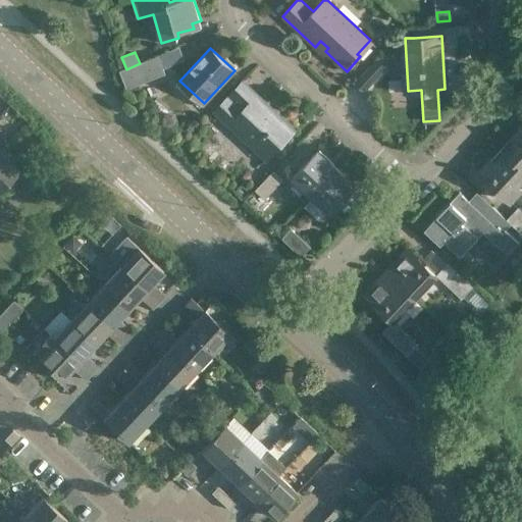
[(126,90),(163,75),(156,57),(140,63),(126,69),(119,71),(126,90)]
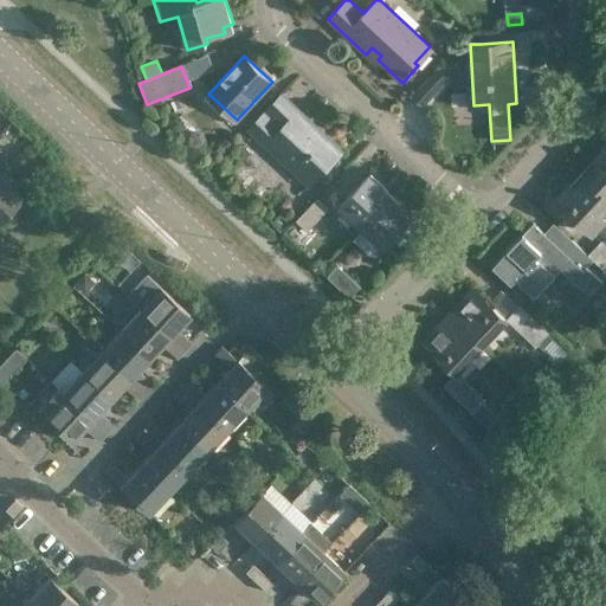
[(449,77),(439,68),(413,95),(424,105),(449,77)]
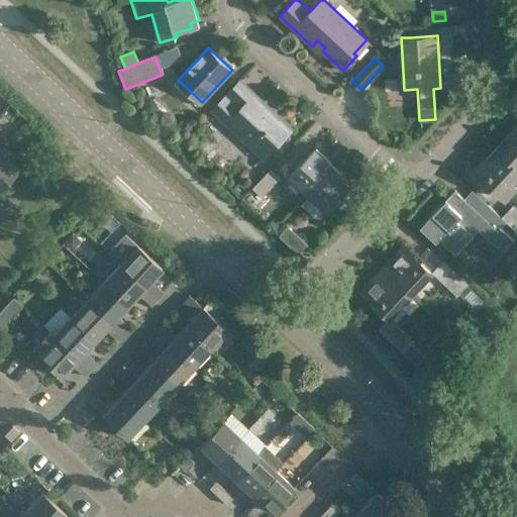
[(242,79),(214,109),(265,157),(292,128),(255,94),(256,93),(242,79)]
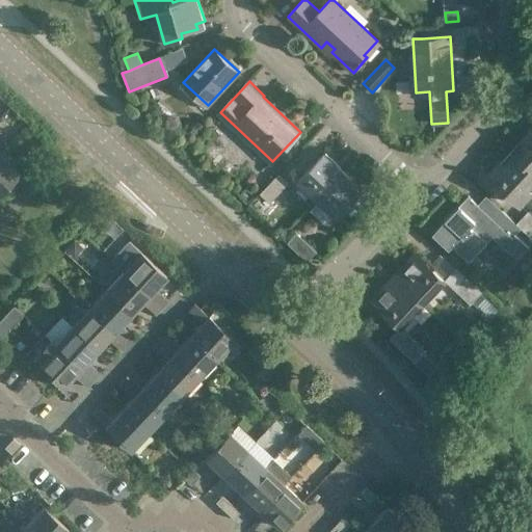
[(531,128),(522,139),(524,141),(513,152),(531,169),(531,128)]
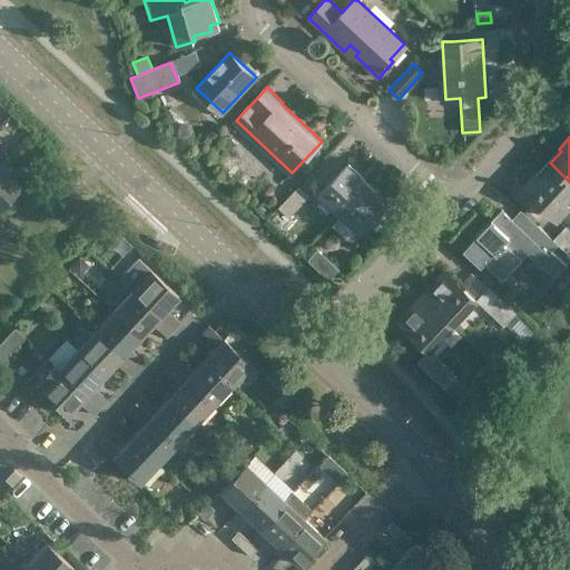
[(569,204),(569,203),(569,182),(550,163),(539,175),(538,174),(523,188),(558,219),(569,206),(569,204)]
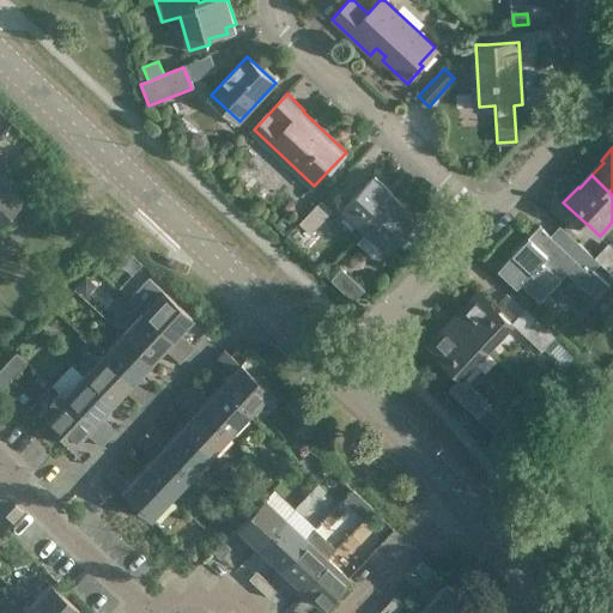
[(19,194),(0,177),(0,176),(0,220),(23,198),(22,196),(26,192),(24,189),(19,194)]
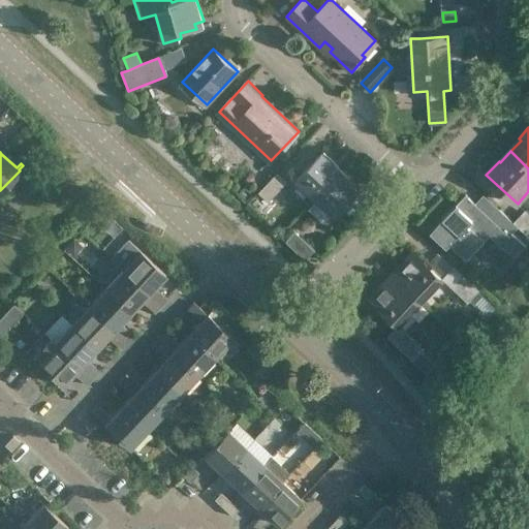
[(297,181),(315,198),(325,187),(342,169),(323,152),(297,181)]
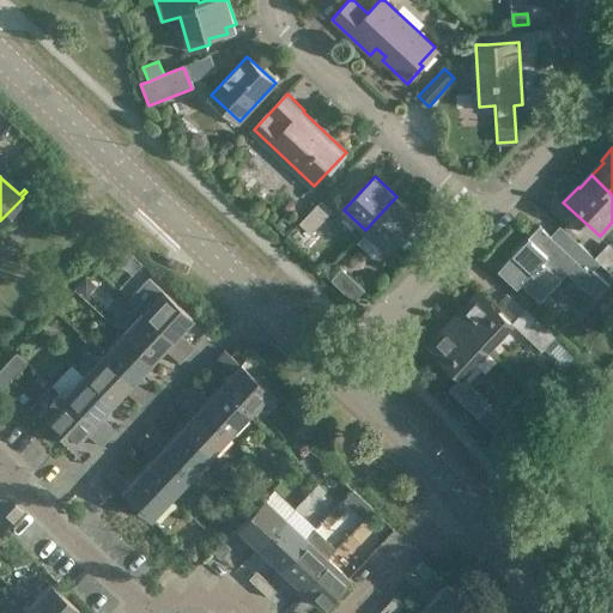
[(377,217),(365,230),(388,252),(419,218),(396,196),(377,217)]
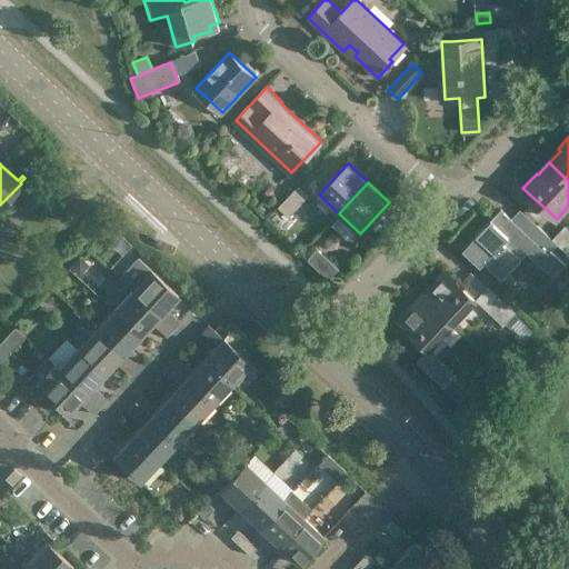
[(298,187),(278,208),(289,218),(309,198),(298,187)]
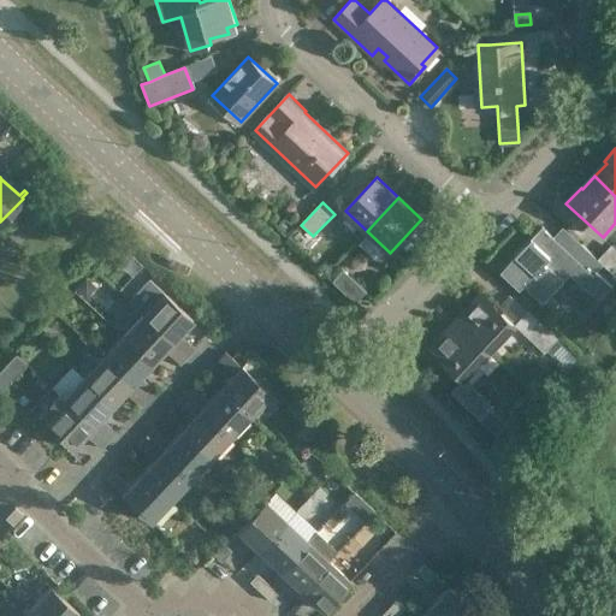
[(572,254),(554,237),(543,227),(501,271),(520,289),(523,285),(539,301),(560,279),(563,282),(570,273),(598,300),(612,285),(598,272),(604,265),(598,259),(581,244),(572,254)]
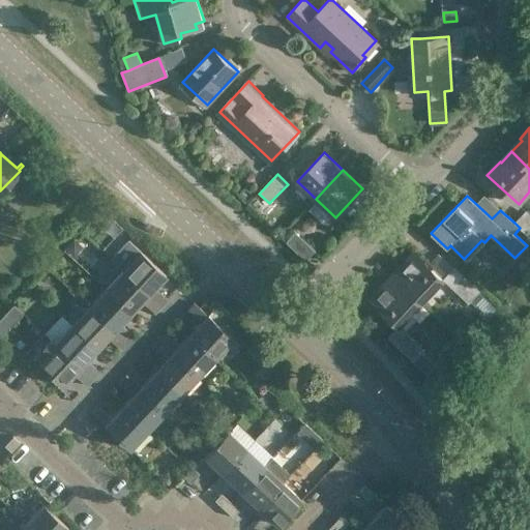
[(514,223),(520,228),(529,237),(529,213),(527,210),(514,223)]
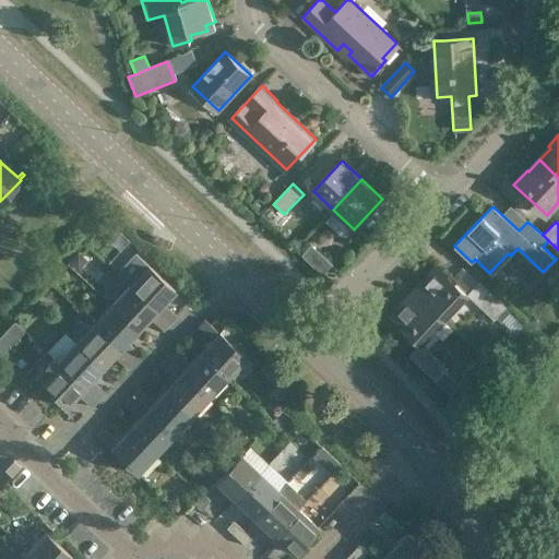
[(302,254),(323,274),(332,264),(311,246),(302,254)]
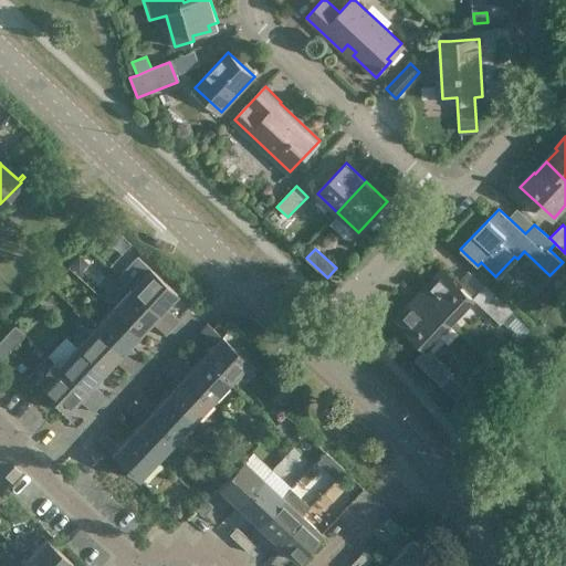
[(171,326),(178,318),(165,306),(177,294),(149,269),(132,289),(171,326)]
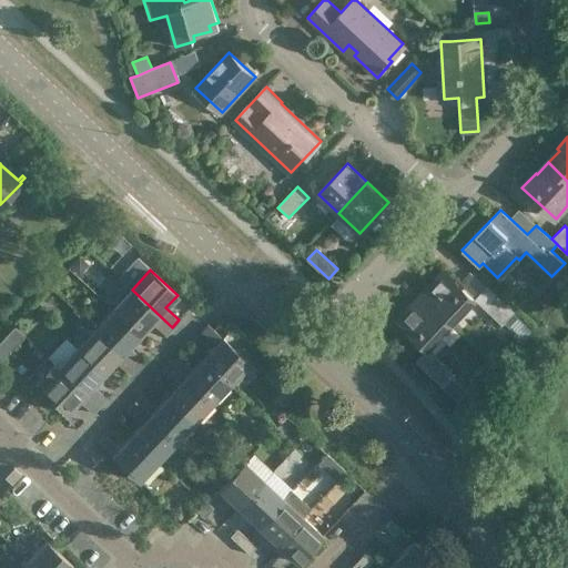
[(462,288),(443,270),(422,292),(454,323),(476,300),(464,287),(462,288)]
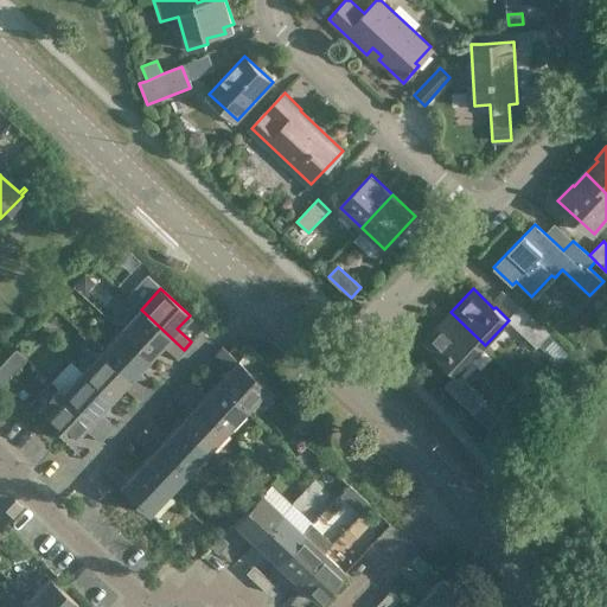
[(522,306),(509,320),(537,347),(550,333),(522,306)]
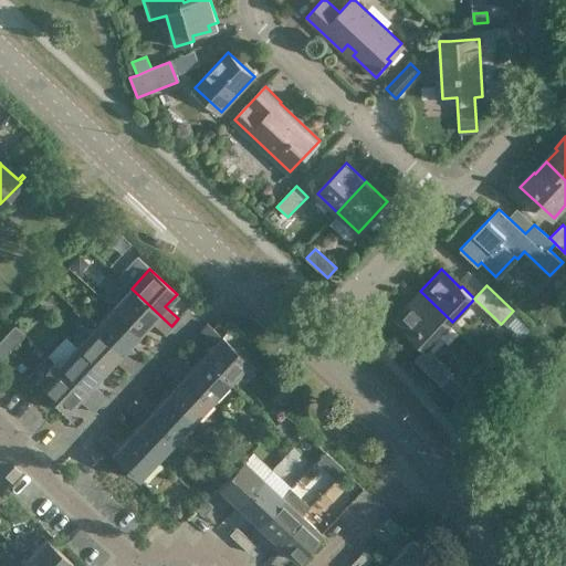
[(132,289),(113,307),(140,333),(152,321),(165,333),(171,326),(132,289)]
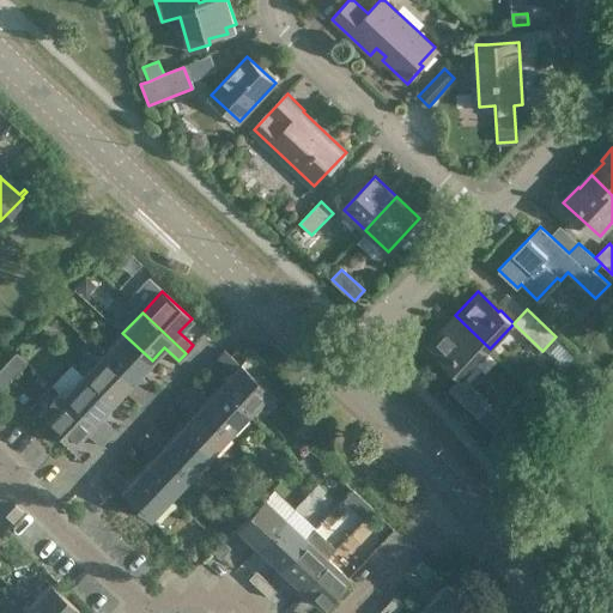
[(490,349),(455,315),(430,343),(450,362),(449,364),(462,377),(490,349)]
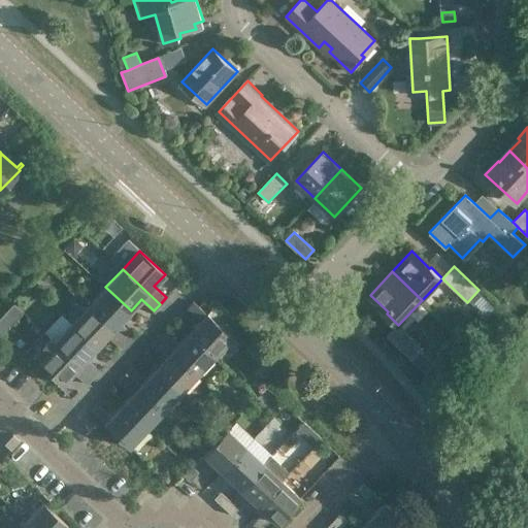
[(121,321),(131,310),(105,287),(89,305),(127,340),(133,333),(121,321)]
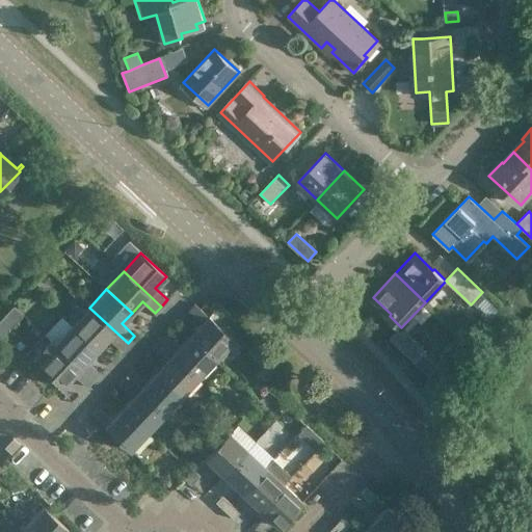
[(201,323),(190,335),(216,358),(234,339),(208,316),(194,303),(187,311),(201,323)]
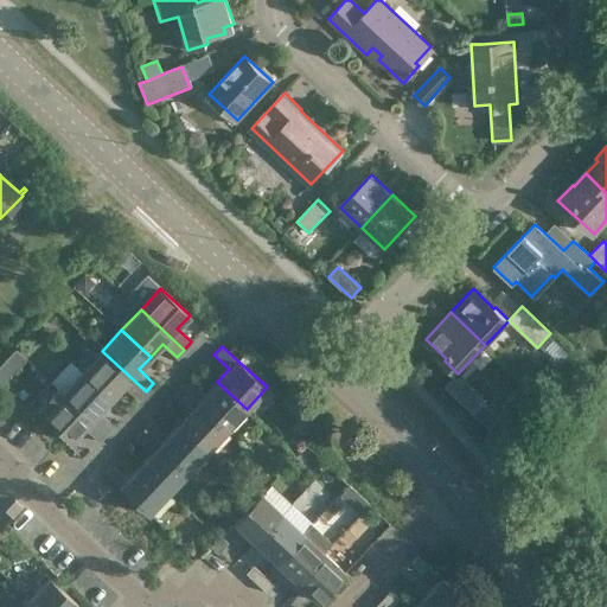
[(0,382),(1,384),(6,379),(25,359),(14,349),(0,364),(0,382)]
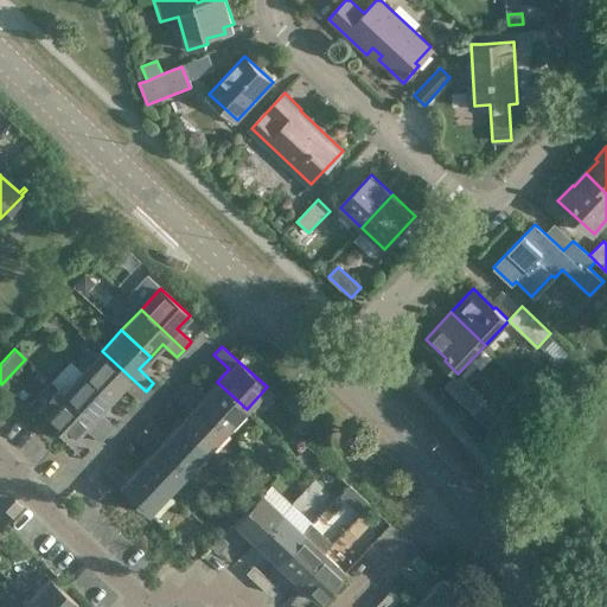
[(112,398),(123,385),(138,400),(146,391),(102,351),(82,371),(112,398)]
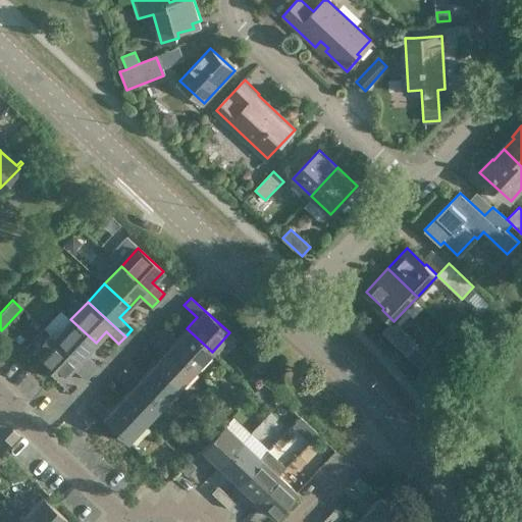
[(54,336),(92,372),(98,365),(86,354),(96,343),(70,319),(54,336)]
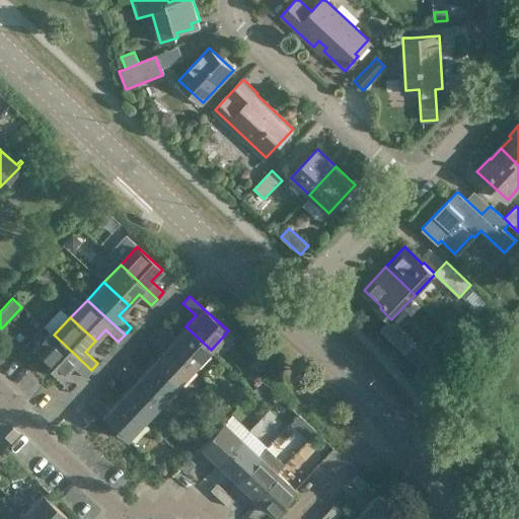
[(405,354),(414,345),(417,342),(395,322),(384,334),(405,354)]
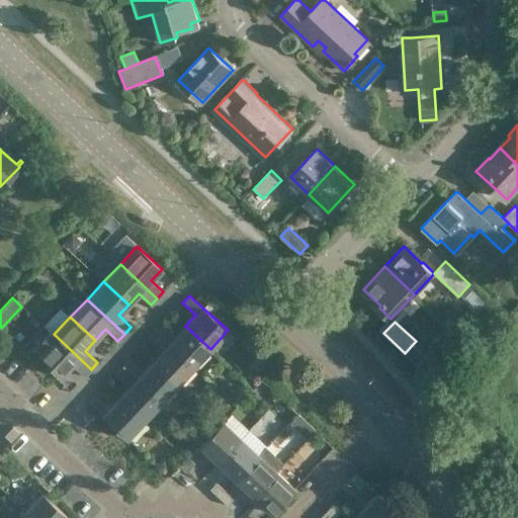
[(193,366),(210,349),(185,326),(176,337),(162,324),(156,331),(193,366)]
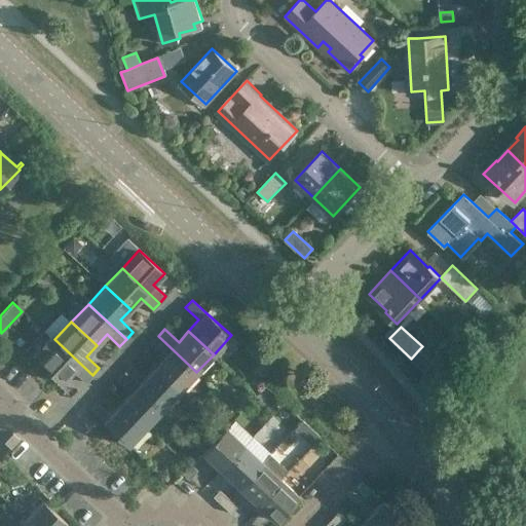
[(196,372),(158,336),(151,343),(165,357),(155,368),(179,390),(196,372)]
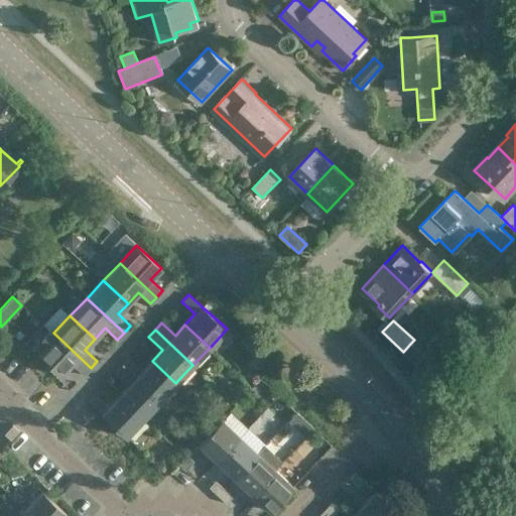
[(60,375),(72,363),(85,374),(91,368),(53,333),(36,352),(60,375)]
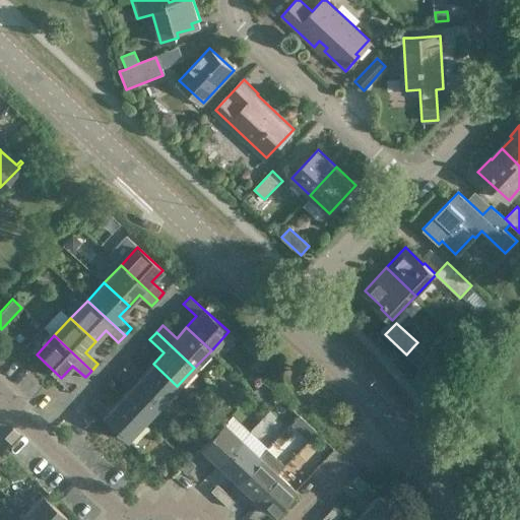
[(160,403),(177,386),(153,364),(143,374),(129,362),(123,369),(160,403)]
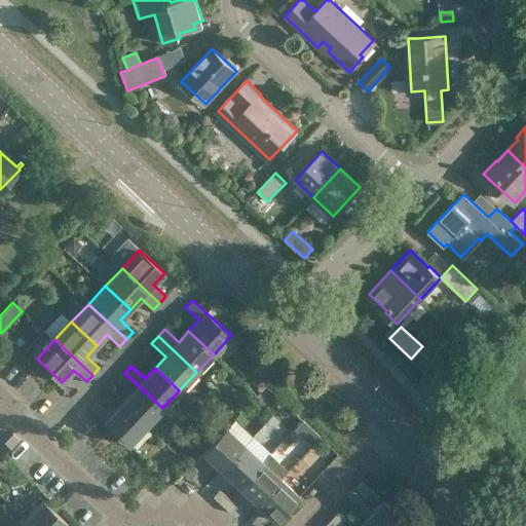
[(146,426),(162,408),(124,373),(118,380),(132,392),(121,404),(146,426)]
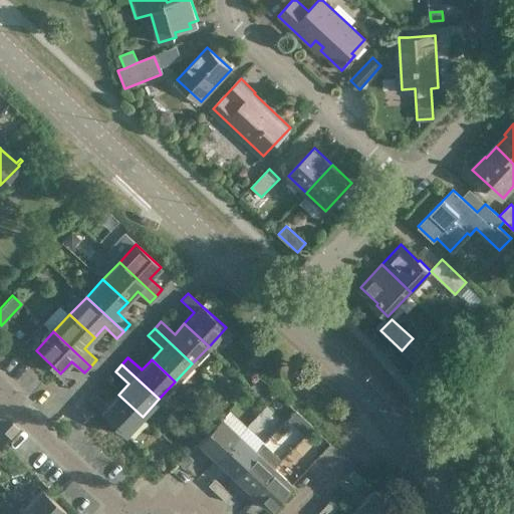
[(118,395),(108,406),(95,394),(88,400),(102,413),(125,435),(143,417),(118,395)]
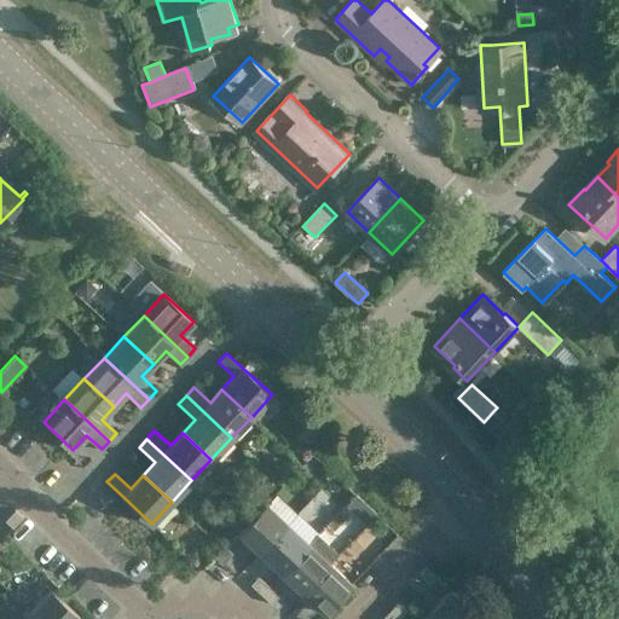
[(352,512),(362,501),(356,495),(345,505),(352,512)]
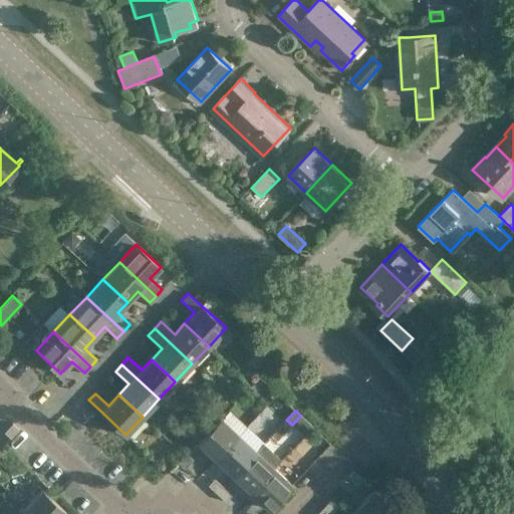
[(198,442),(216,459),(238,434),(220,417),(198,442)]
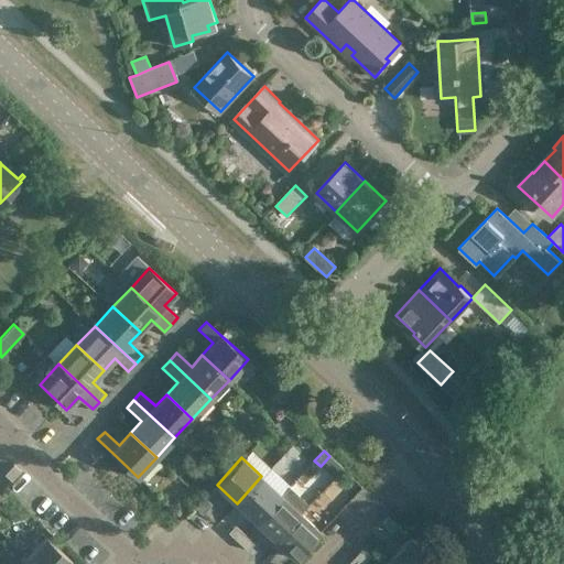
[(12,480),(21,470),(14,464),(4,474),(12,480)]
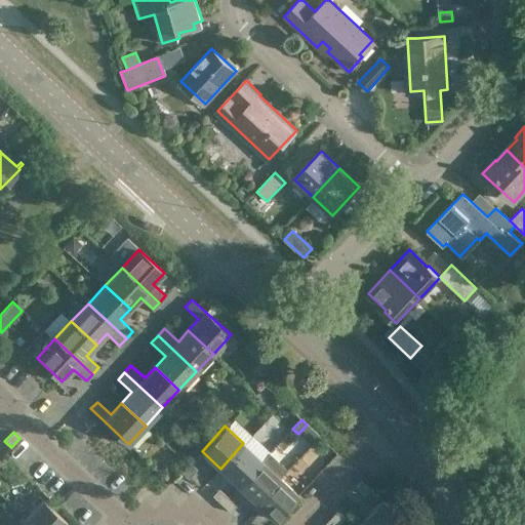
[(220,469),(238,485),(261,460),(243,443),(220,469)]
